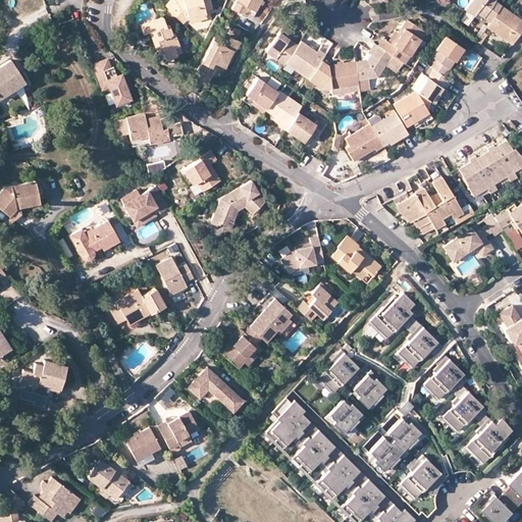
[(188,19),(187,16),(194,14),(195,16),(205,12),(204,11),(212,8),(209,0),(169,0),(164,5),(183,23),(185,20),(188,19)]
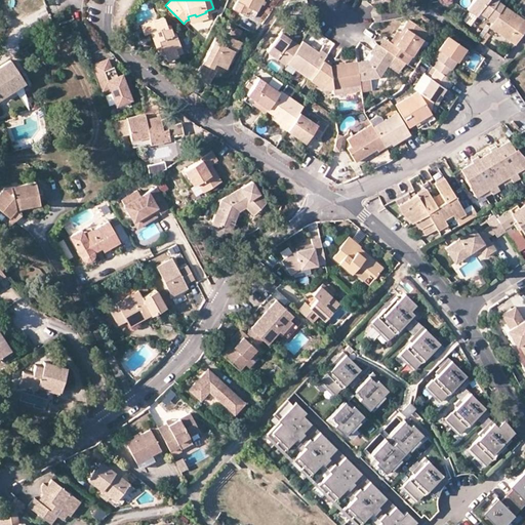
[(251,9),(256,11),(263,0),(237,0),(233,9),(243,14),(247,7),(251,9)]
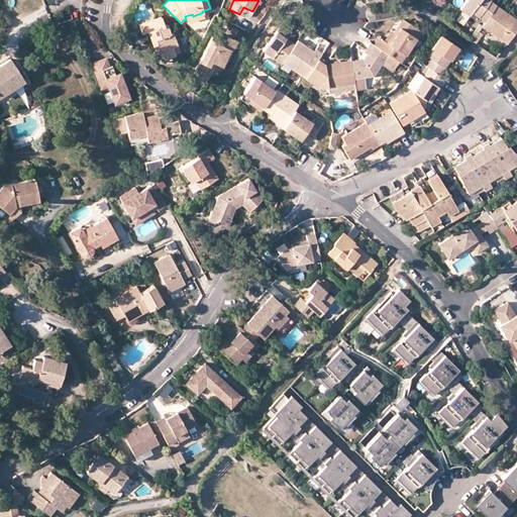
[(491,0),(490,0),(463,0),(459,7),(471,14),(473,11),(479,16),(480,16),(486,20),(496,4),(491,0)]
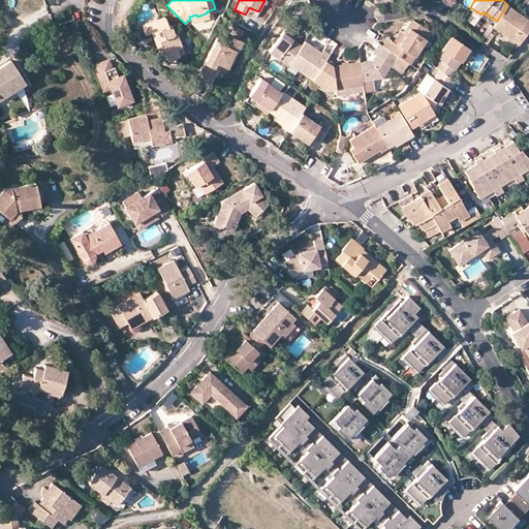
[(512,39),(518,42),(528,26),(528,19),(516,9),(507,4),(497,21),(493,27),(507,36),(512,39)]
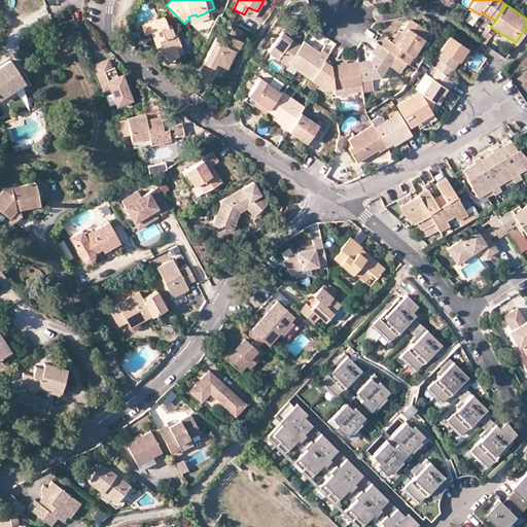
[(208,19),(207,12),(197,16),(196,14),(188,16),(189,20),(190,23),(208,19)]
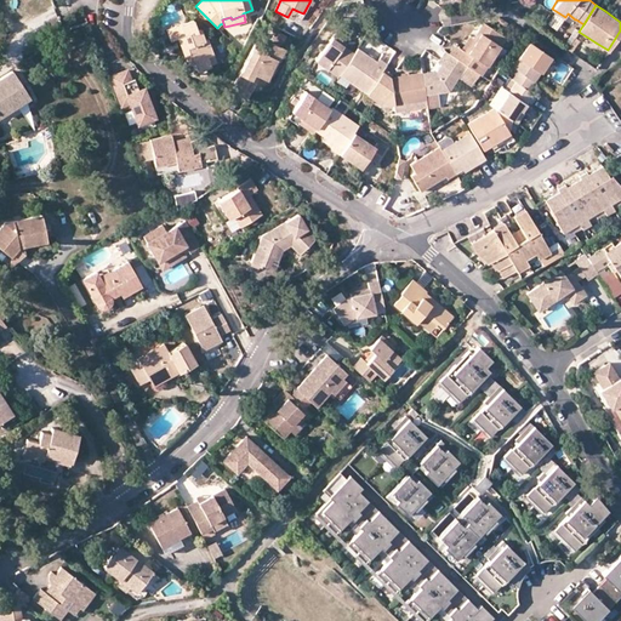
[(197,70),(211,66),(209,57),(212,55),(208,40),(205,40),(200,29),(197,30),(192,20),(166,29),(170,41),(178,39),(184,36),(187,47),(181,49),(187,64),(194,62),(197,70)]
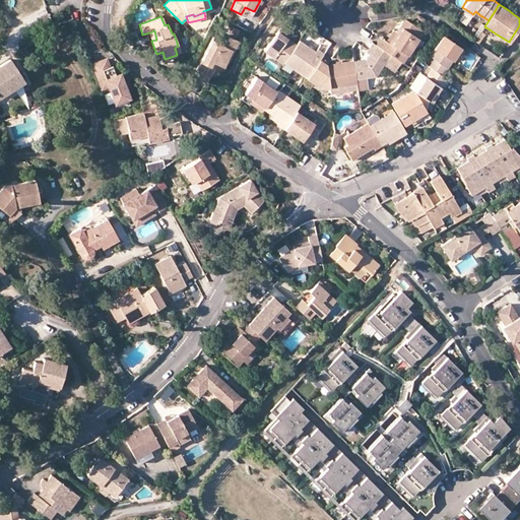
[(375,43),(403,62),(424,30),(404,17),(396,29),(388,41),(385,39),(381,36),(375,43)]
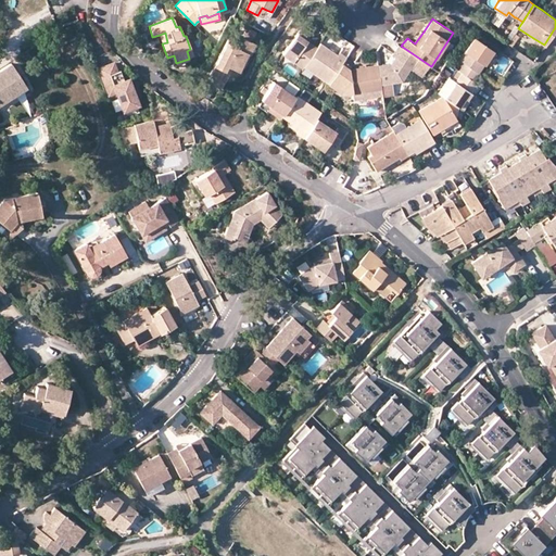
[(313,24),(305,20),(282,53),(302,67),(303,66),(316,47),(303,38),(313,24)]
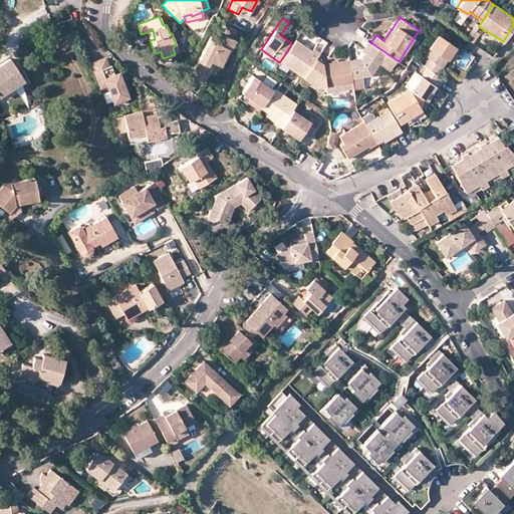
[(226,25),(222,32),(232,38),(236,30),(226,25)]
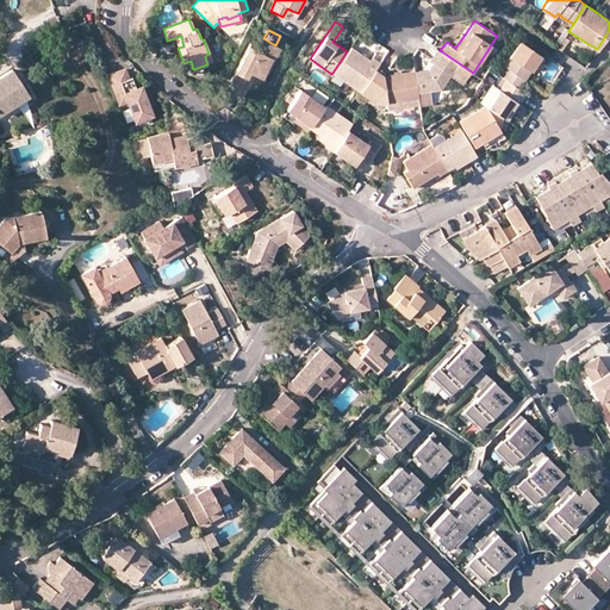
[(465,35),(461,32),(452,45),(455,48),(465,35)]
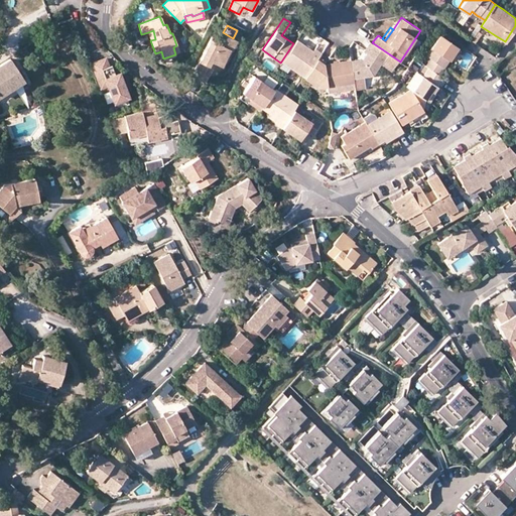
[(483,33),(478,30),(472,39),(476,42),(483,33)]
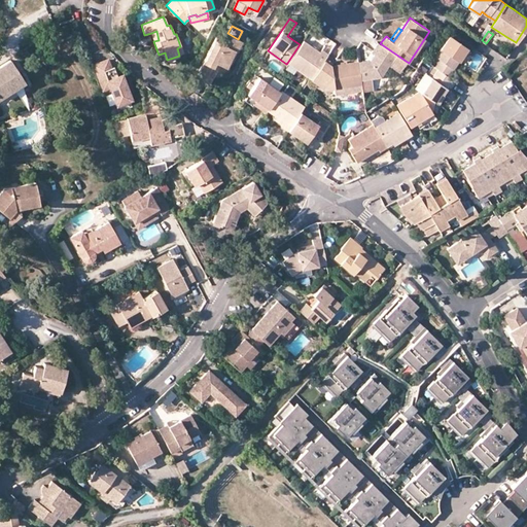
[(217,70),(213,67),(215,63),(219,65),(225,68),(235,50),(237,51),(242,42),(229,35),(224,41),(215,38),(196,77),(210,84),(217,70)]
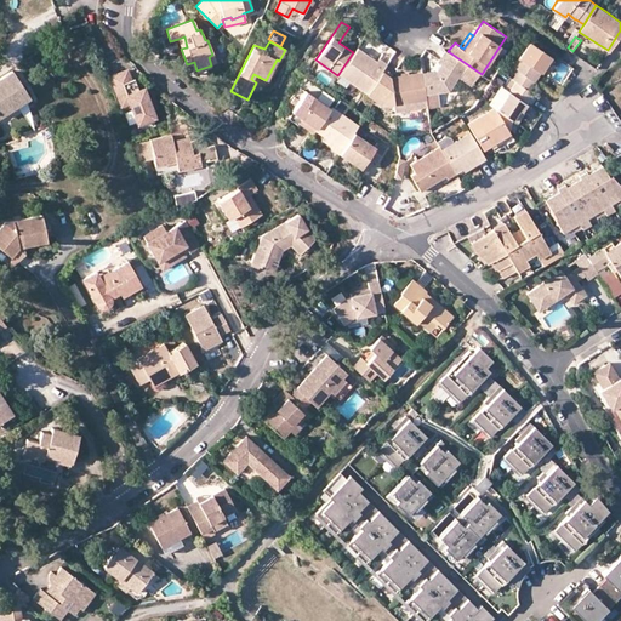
[(514,80),(528,89),(551,56),(529,41),(513,66),(519,70),(514,79),(514,80)]
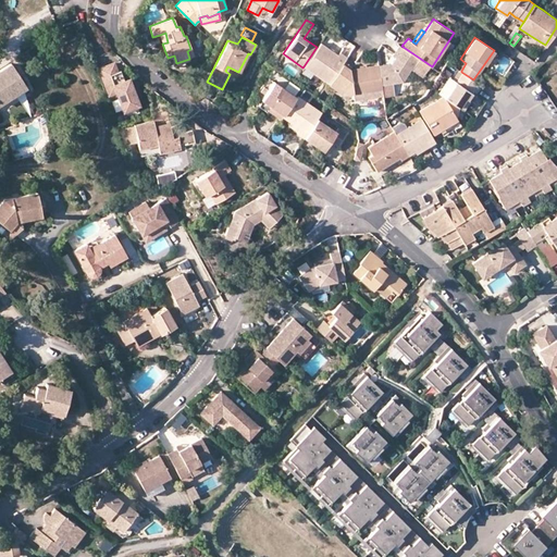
[(304,66),(327,83),(342,63),(346,56),(339,51),(337,53),(321,41),(317,47),(304,66)]
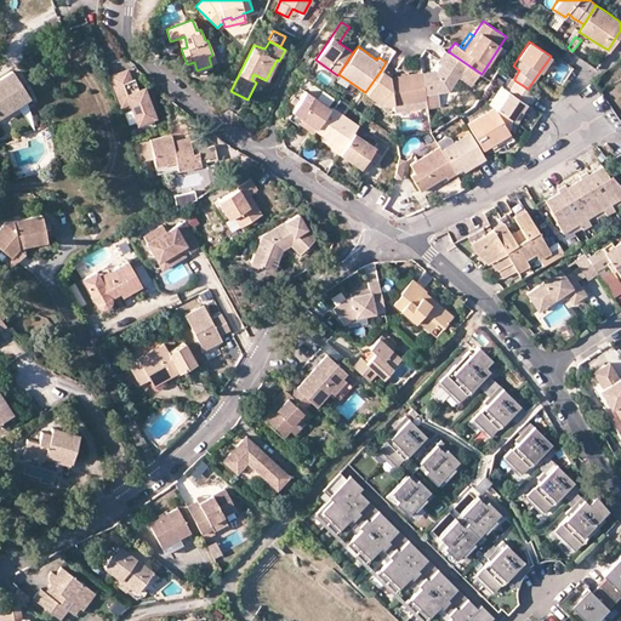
[(279,61),(277,60),(266,80),(269,83),(279,61)]
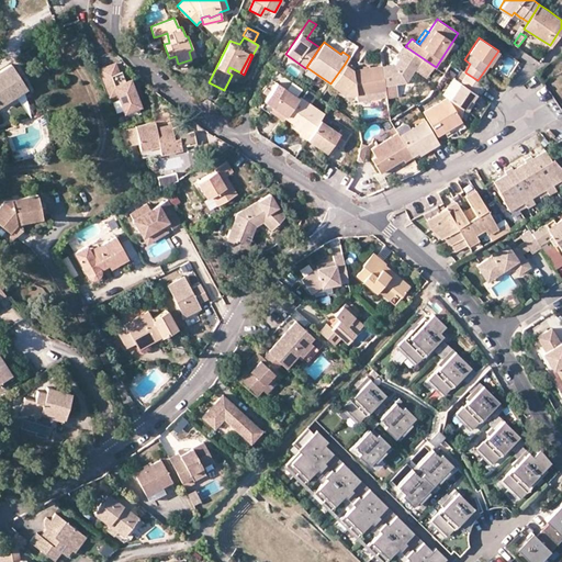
[(113,63),(96,69),(105,94),(116,91),(123,110),(139,103),(132,83),(131,85),(128,79),(124,80),(120,70),(116,71),(113,63)]
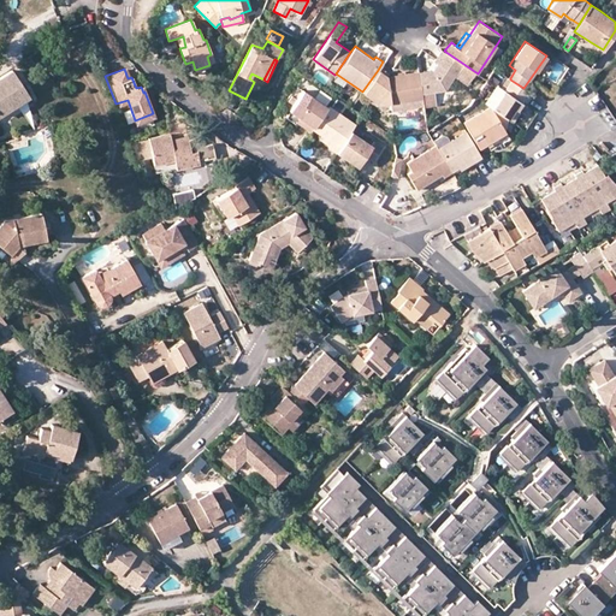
[(0,112),(5,111),(28,95),(12,70),(0,77),(0,112)]
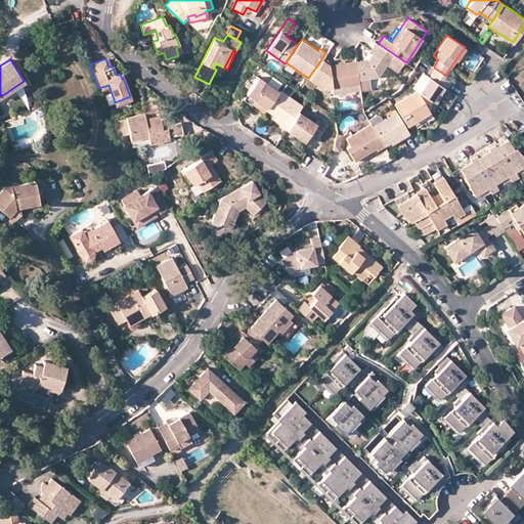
[(355,59),(342,61),(337,62),(331,63),(330,64),(321,59),(308,78),(323,88),(333,87),(352,84),(359,83),(355,59)]
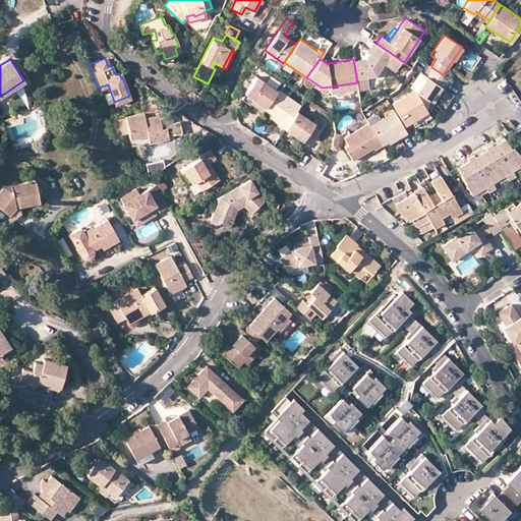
[(435,91),(438,93),(448,78),(443,74),(431,67),(426,75),(416,91),(429,99),(435,91)]
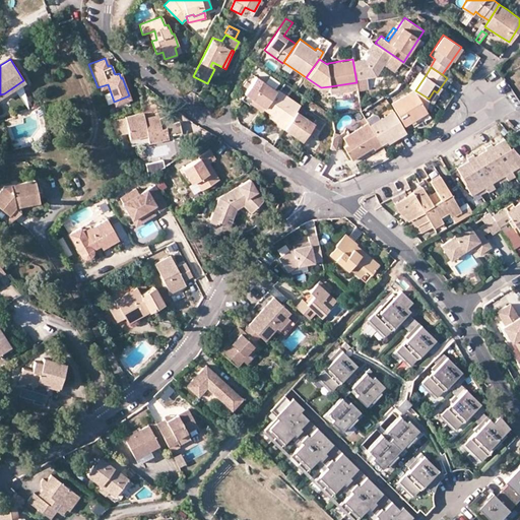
[(426,75),(419,71),(409,86),(414,89),(415,90),(426,75)]
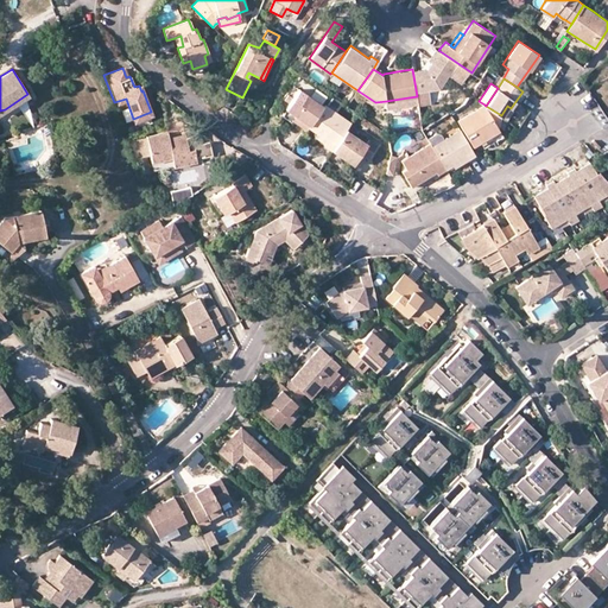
[(324,105),(299,88),(285,108),(295,115),(302,121),(298,125),(306,131),(309,127),(324,105)]
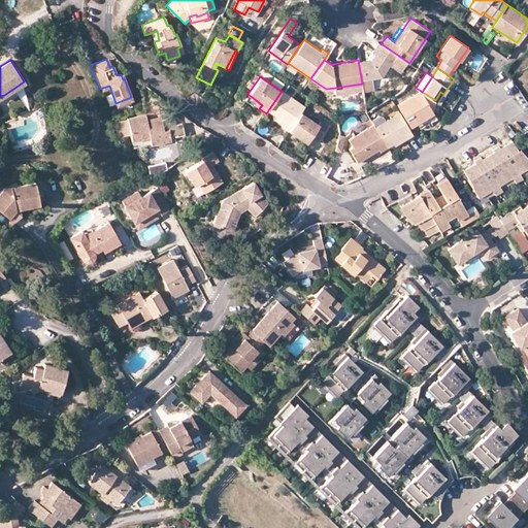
[(4,95),(9,103),(29,90),(24,81),(4,95)]
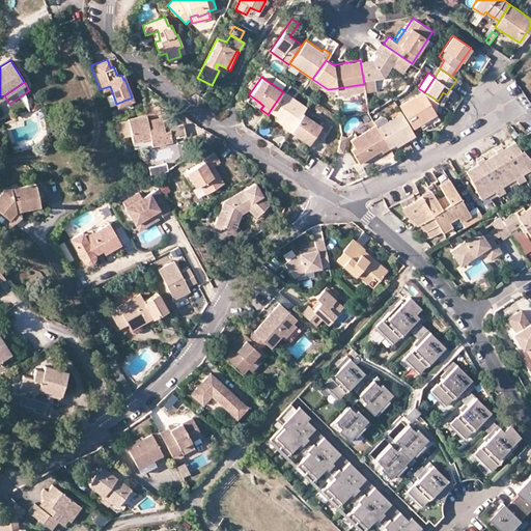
[(358,91),(357,85),(337,88),(338,94),(358,91)]
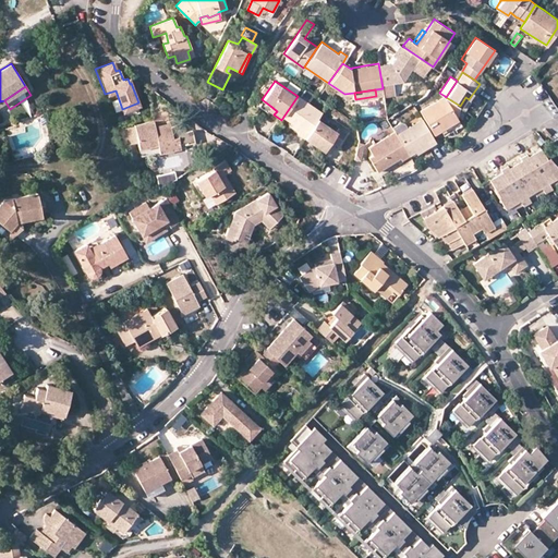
[(296,132),(305,138),(318,118),(322,112),(298,96),(283,117),(290,121),(300,129),(298,131),(296,132)]
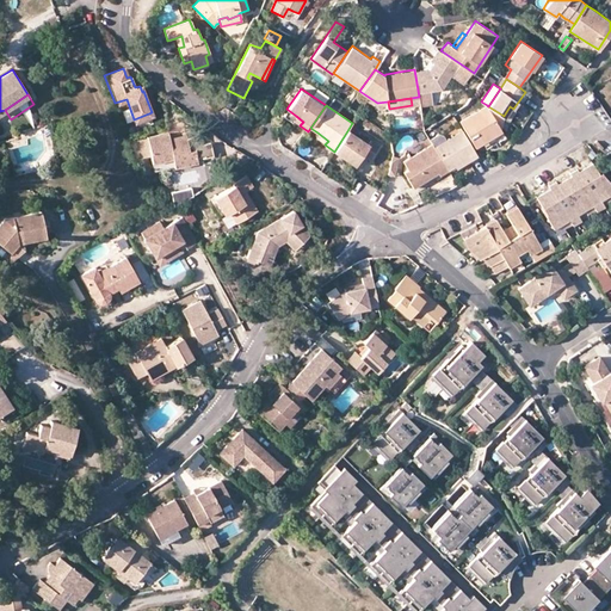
[(460,121),(476,147),(503,131),(488,106),(487,105),(460,121)]
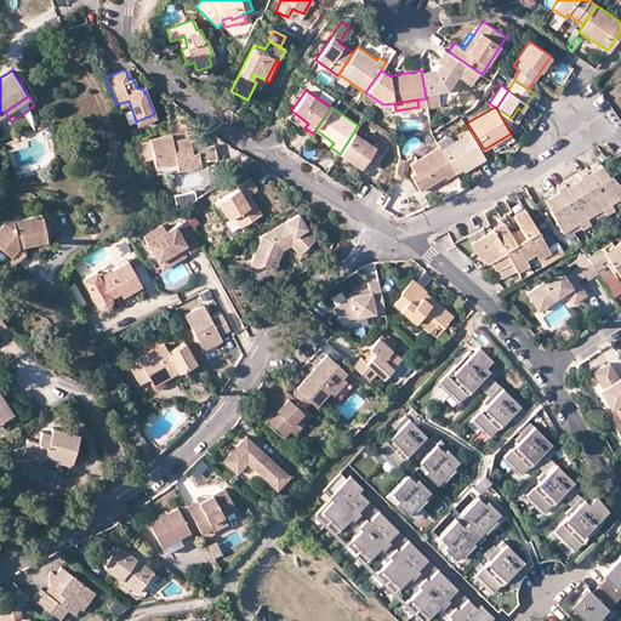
[(522,110),(518,108),(512,118),(517,121),(523,112),(522,110)]
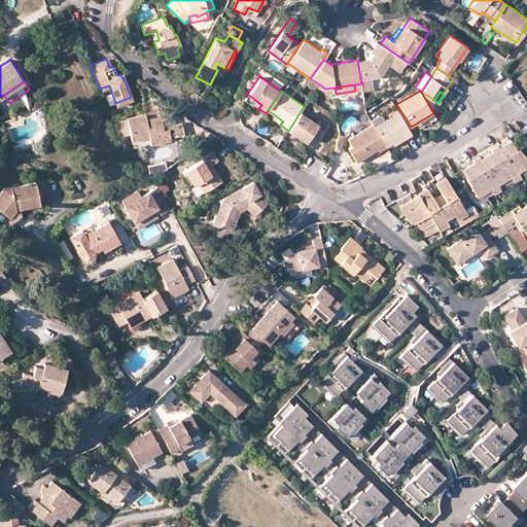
[(317,124),(301,111),(288,131),(306,142),(312,133),(319,137),(326,125),(320,119),(317,124)]
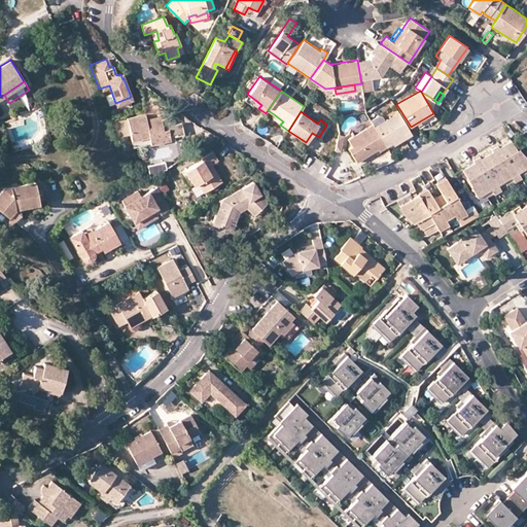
[(386,146),(394,142),(402,137),(403,139),(412,135),(398,112),(395,113),(375,126),(386,146)]
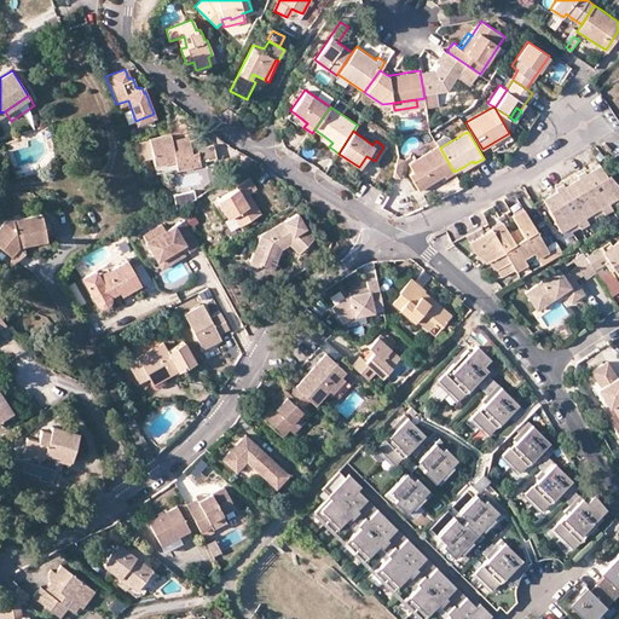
[(152,152),(155,167),(174,163),(177,171),(198,166),(198,161),(203,160),(203,161),(214,160),(212,145),(202,148),(201,138),(187,140),(171,144),(171,140),(169,134),(150,138),(150,139),(152,152)]
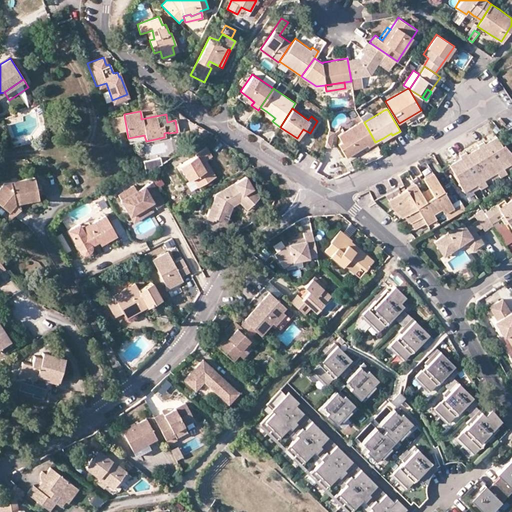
[(266,111),(264,113),(273,120),(275,118),(266,111)]
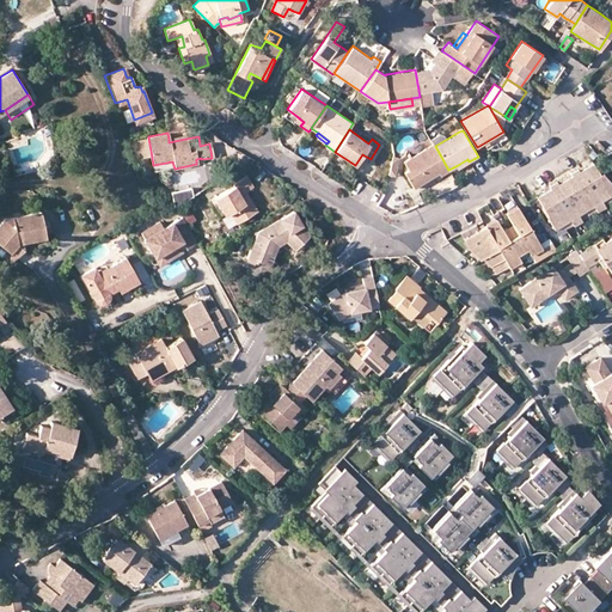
[(139,159),(151,151),(148,138),(132,141),(139,159)]
